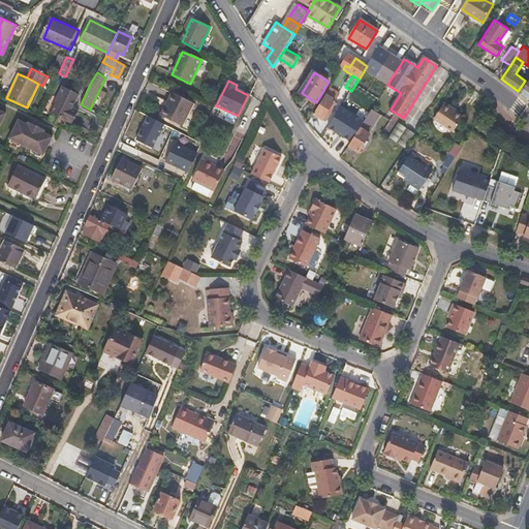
[(79,113),(72,109),(79,95),(64,88),(52,113),(73,123),(79,113)]
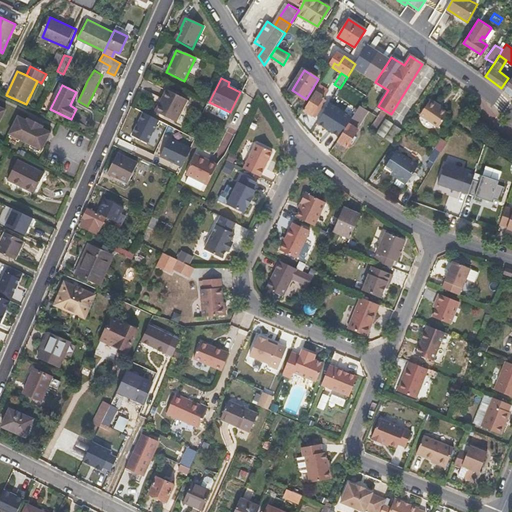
[(322,102),(329,91),(320,85),(305,110),(313,115),(316,110),(318,112),(324,104),(322,102)]
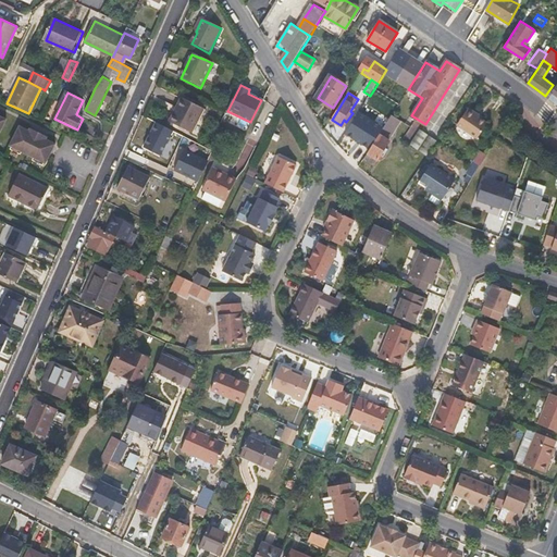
[(170,123),(172,124),(192,134),(203,110),(182,98),(170,123)]
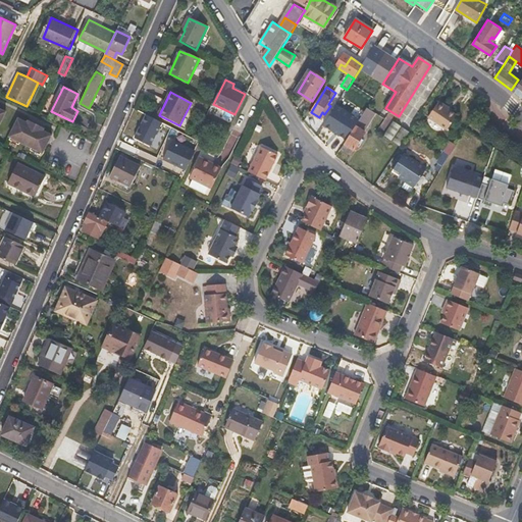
[(447,129),(456,116),(451,113),(452,110),(438,101),(428,117),(447,129)]
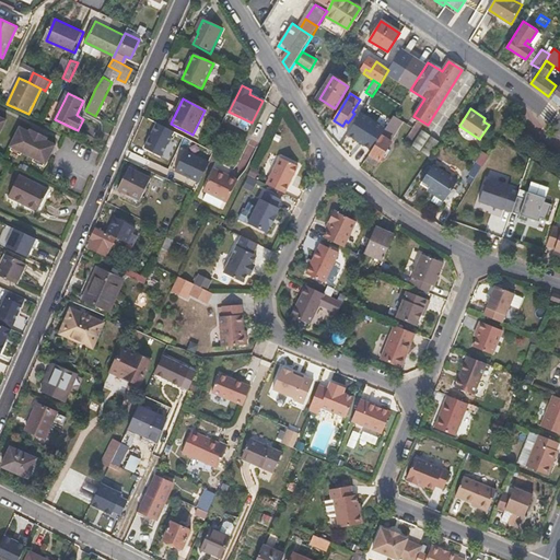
[(392,117),(384,112),(377,124),(384,129),(392,117)]
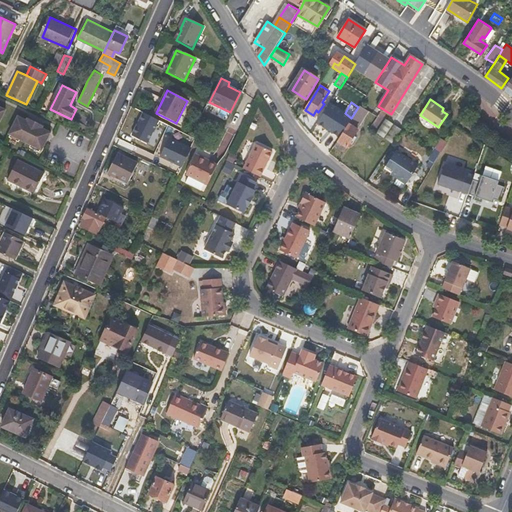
[(360,106),(338,141),(335,147),(344,152),(358,131),(357,129),(368,111),(360,106)]
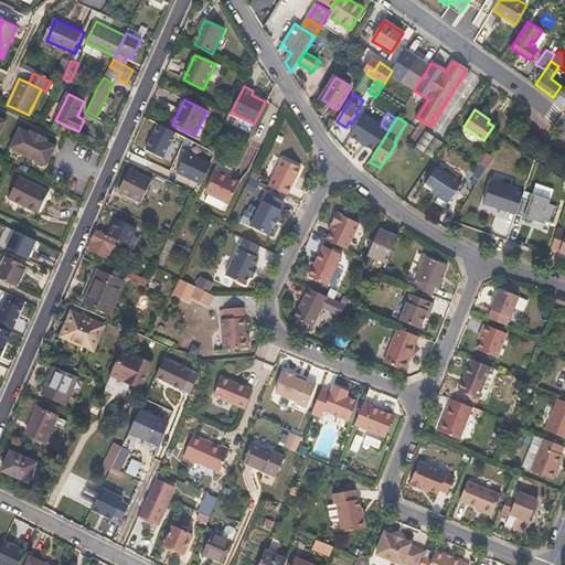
[(176,132),(158,123),(145,149),(162,158),(176,132)]
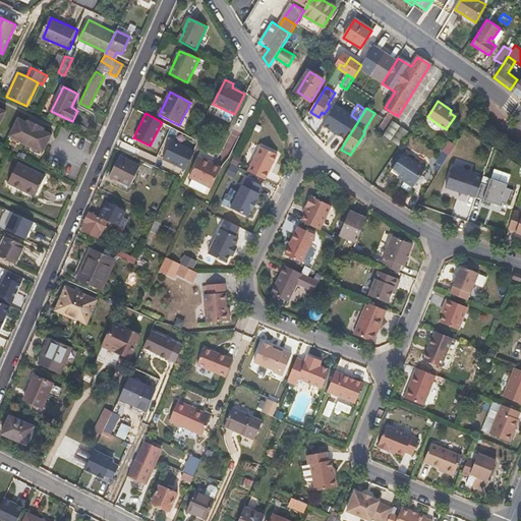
[(43,131),(45,127),(29,119),(26,123),(17,119),(9,135),(43,152),(51,135),(43,131)]
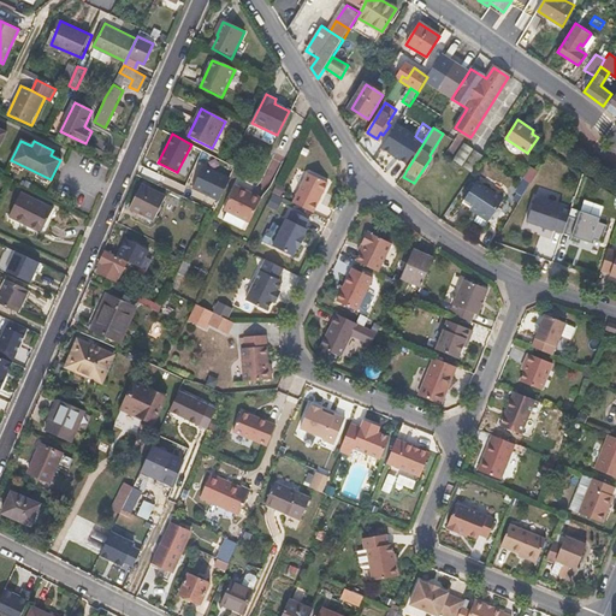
[(473,173),(485,155),(465,142),(452,160),(473,173)]
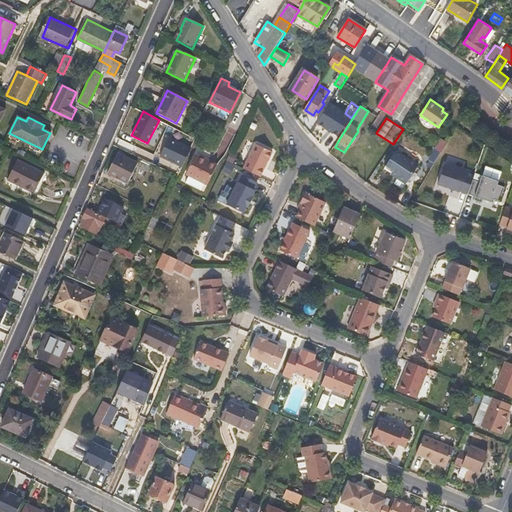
[(190,147),(167,136),(158,155),(181,166),(190,147)]
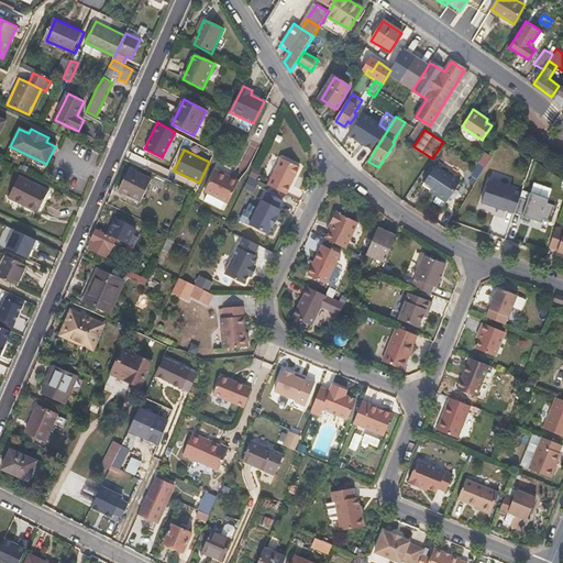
[(486,167),(490,158),(485,155),(479,164),(486,167)]
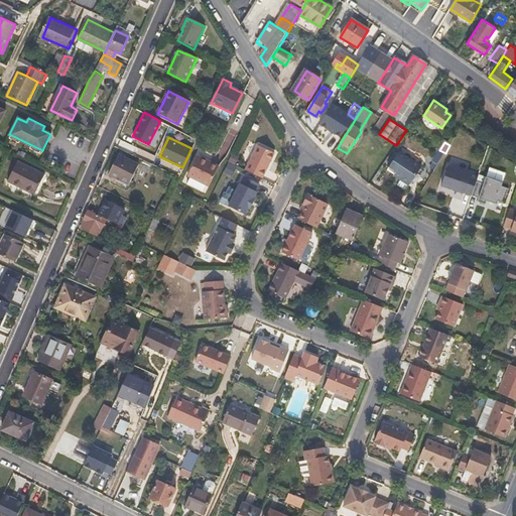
[(262,178),(274,154),(257,146),(245,170),(262,178)]
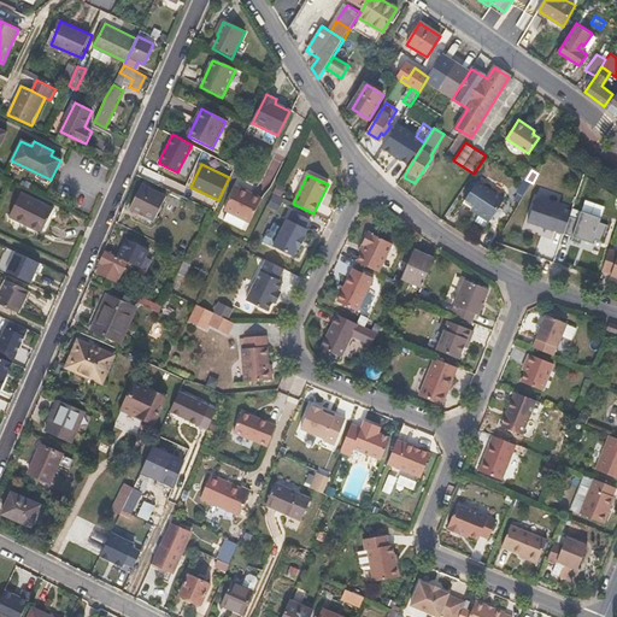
[(524,197),(533,183),(526,180),(517,192),(524,197)]
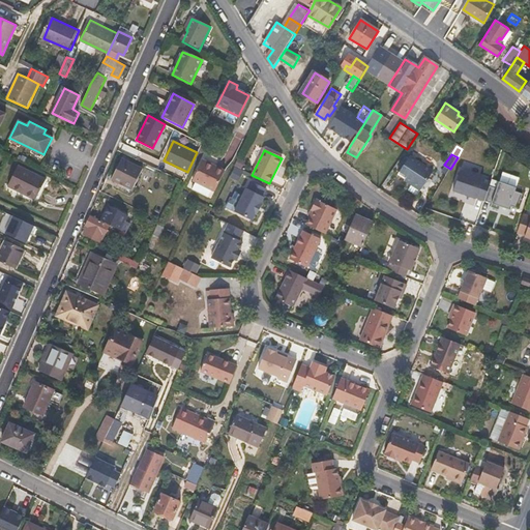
[(416,196),(420,190),(433,172),(410,156),(399,173),(412,181),(411,184),(412,184),(408,190),(416,196)]
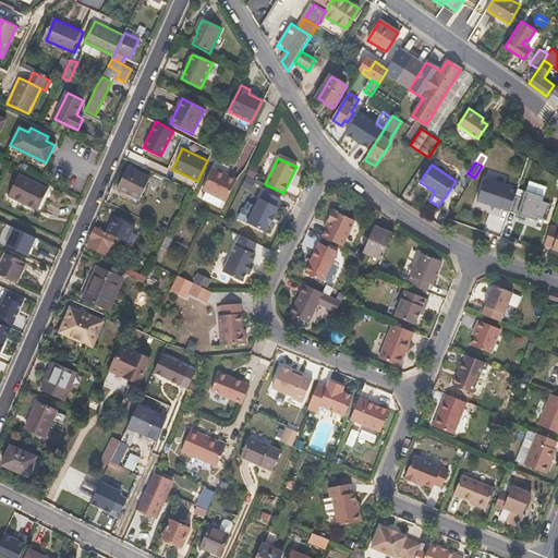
[(140,199),(149,177),(129,167),(118,189),(140,199)]
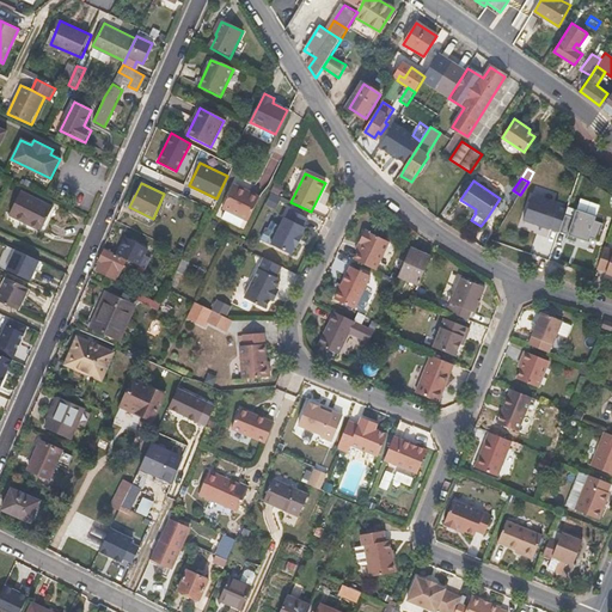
[(245,225),(257,201),(245,195),(232,189),(220,213),(245,225)]
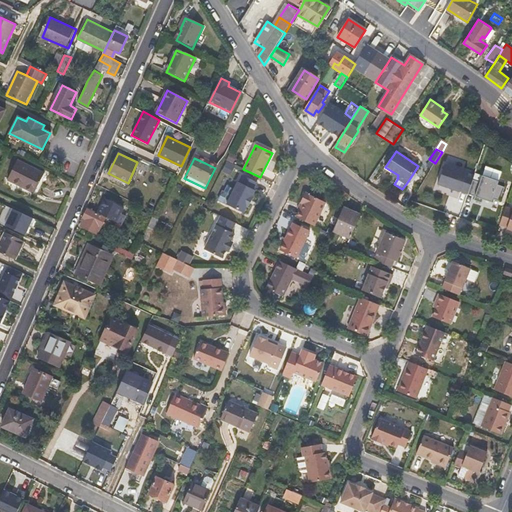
[(35,194),(45,174),(18,160),(9,180),(35,194)]
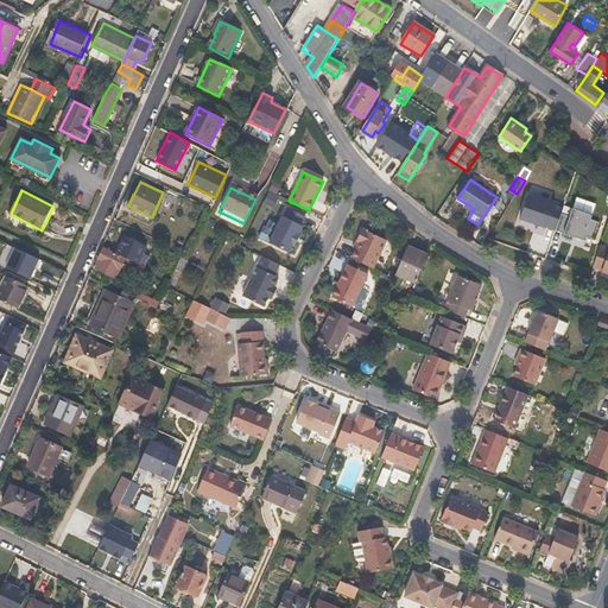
[(270,192),(265,203),(273,207),(278,196),(270,192)]
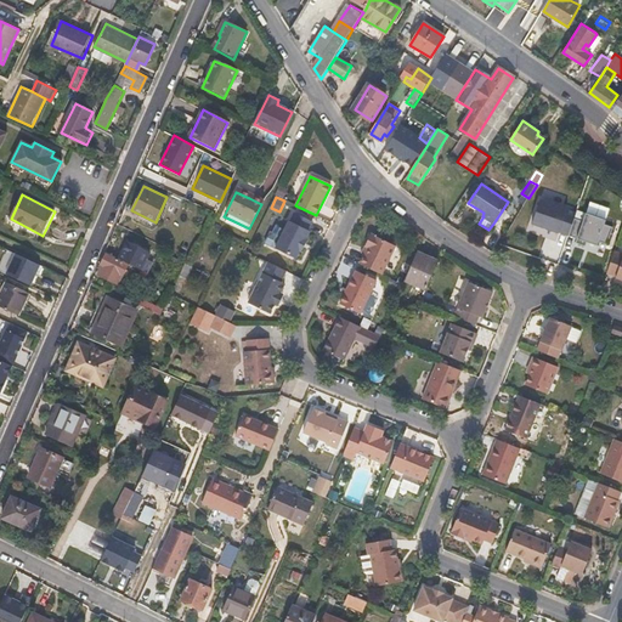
[(569,236),(575,220),(577,213),(567,209),(569,208),(541,199),(532,225),(559,235),(560,233),(569,236)]
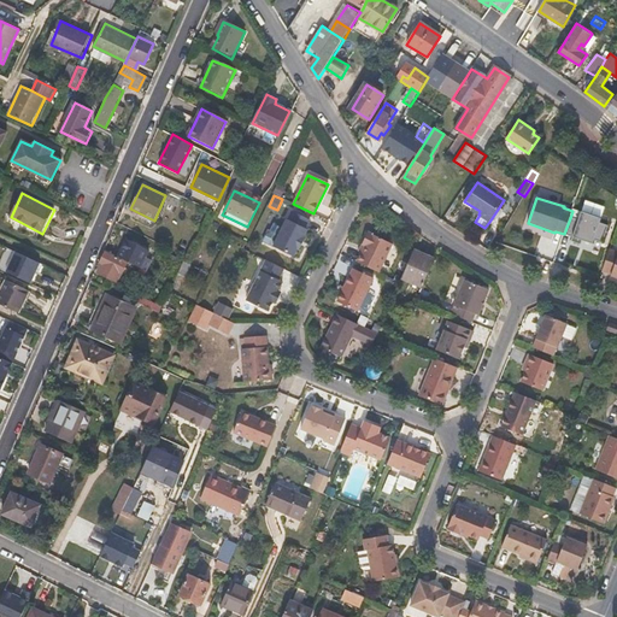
[(274,247),(287,254),(293,257),(297,250),(299,250),(304,239),(303,238),(306,230),(305,228),(310,219),(293,212),(289,219),(287,218),(282,229),(274,247)]
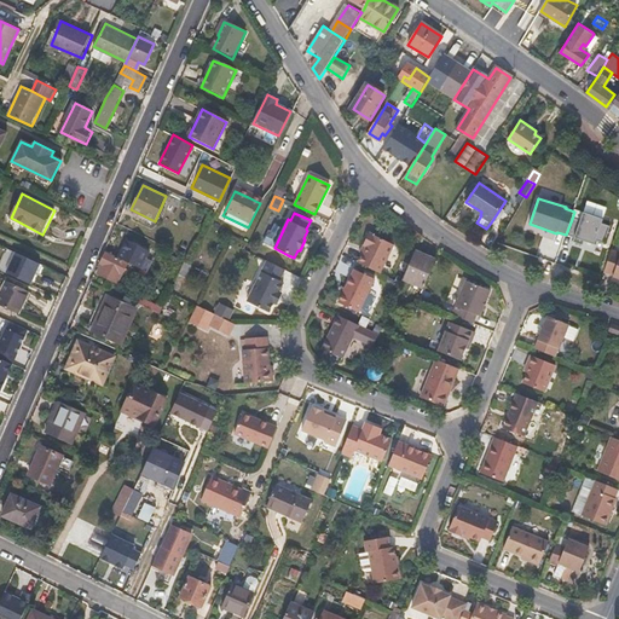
[(603,243),(609,226),(601,224),(602,219),(583,213),(580,221),(572,219),(566,235),(566,236),(574,238),(573,242),(580,244),(582,242),(594,246),(595,241),(603,243)]
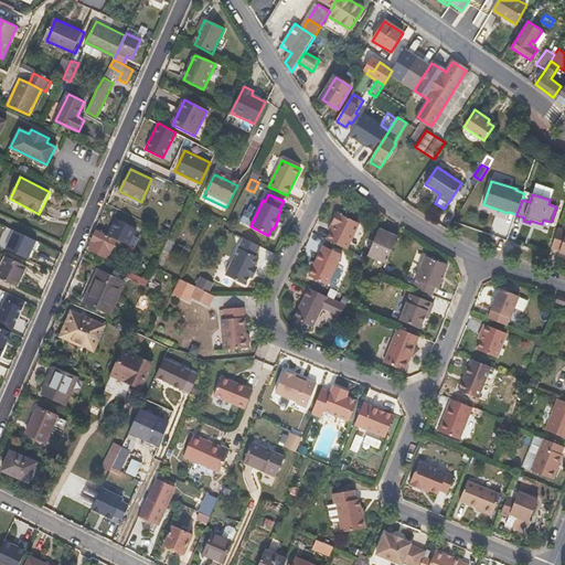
[(251,226),(258,210),(251,205),(247,213),(245,212),(241,222),(251,226)]
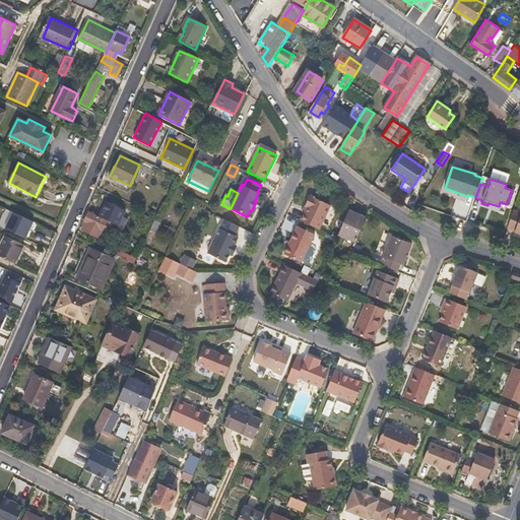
[(303,211),(304,213),(301,220),(319,230),(331,206),(318,200),(310,195),(305,205),(306,206),(303,211)]
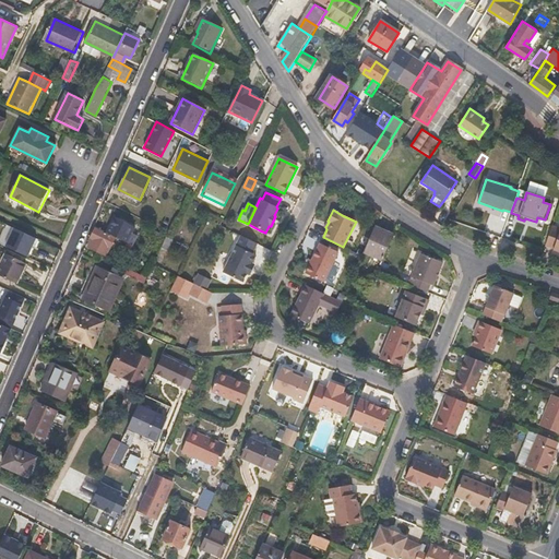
[(128,242),(138,222),(119,213),(109,235),(114,237),(128,242)]
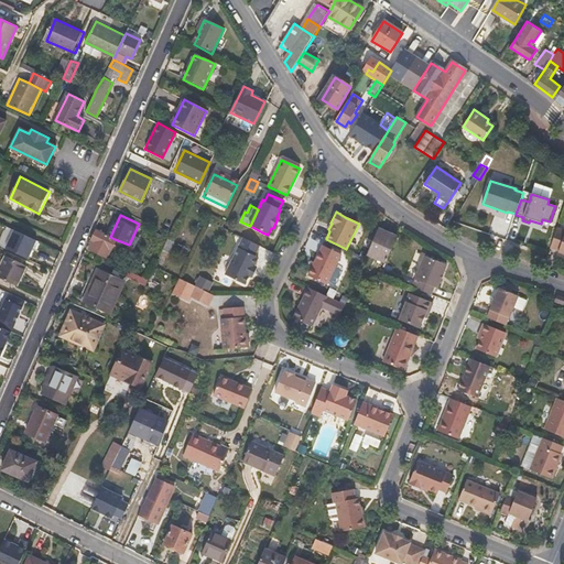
[(0,237),(0,245),(30,259),(39,240),(7,225),(0,237)]
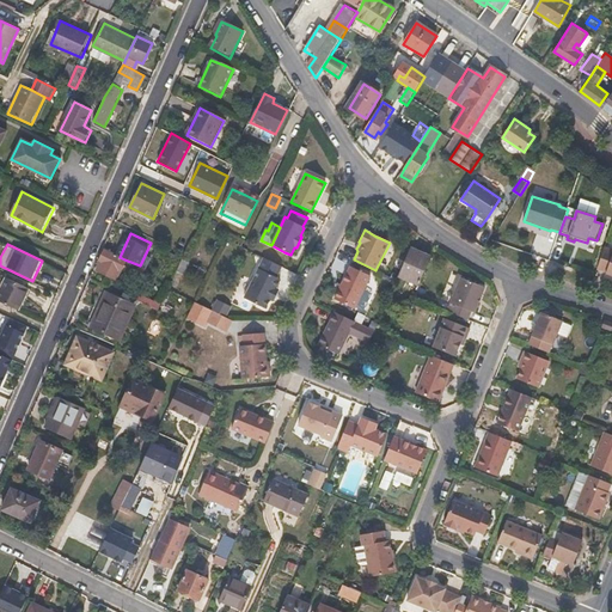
[(611,250),(604,248),(597,269),(605,271),(605,274),(611,275),(611,250)]
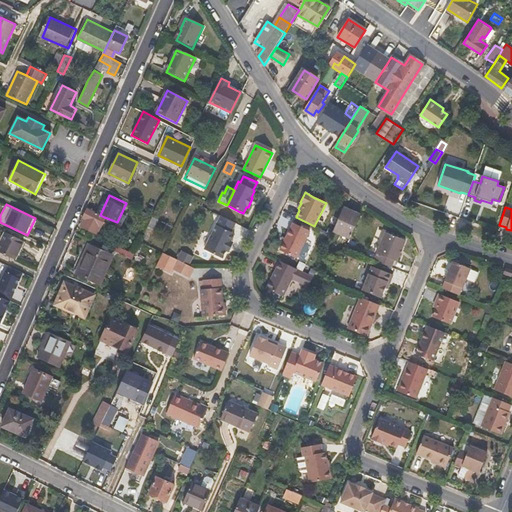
[(344,208),(339,220),(332,217),(330,221),(337,224),(334,232),(351,239),(361,215),(344,208)]
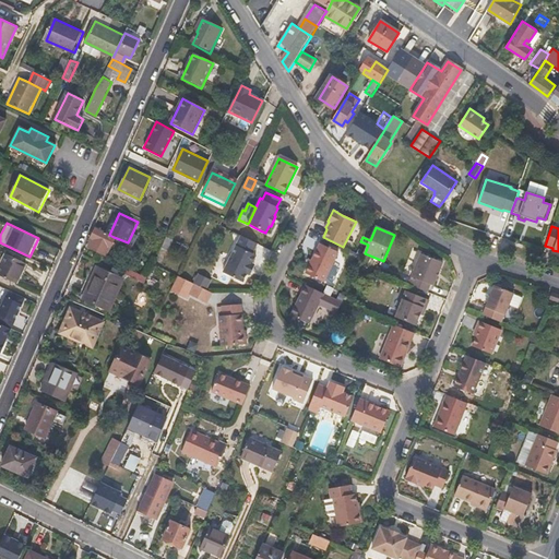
[(106,254),(114,237),(109,235),(95,228),(90,237),(92,239),(88,247),(106,254)]
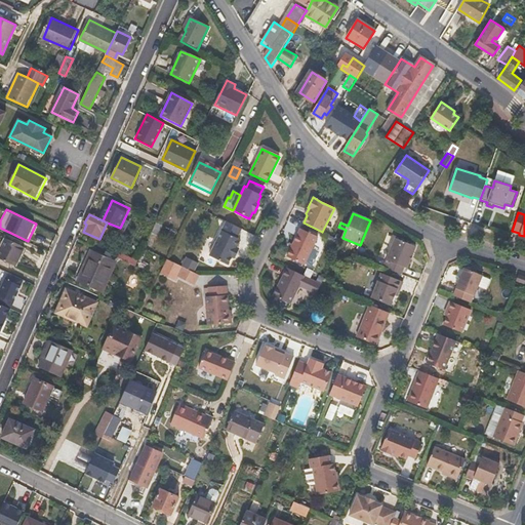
[(240,250),(236,248),(241,240),(237,238),(241,230),(239,228),(227,223),(210,256),(228,266),(232,257),(235,258),(240,250)]
